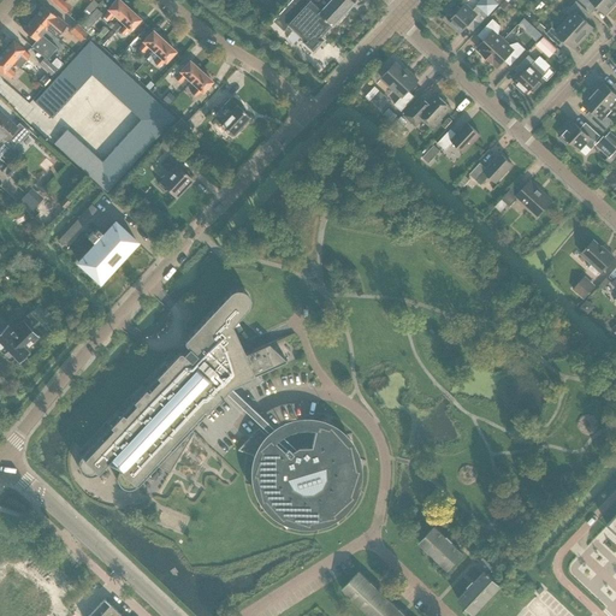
[(51,0),(66,13),(71,7),(69,5),(72,4),(76,0),(51,0)]
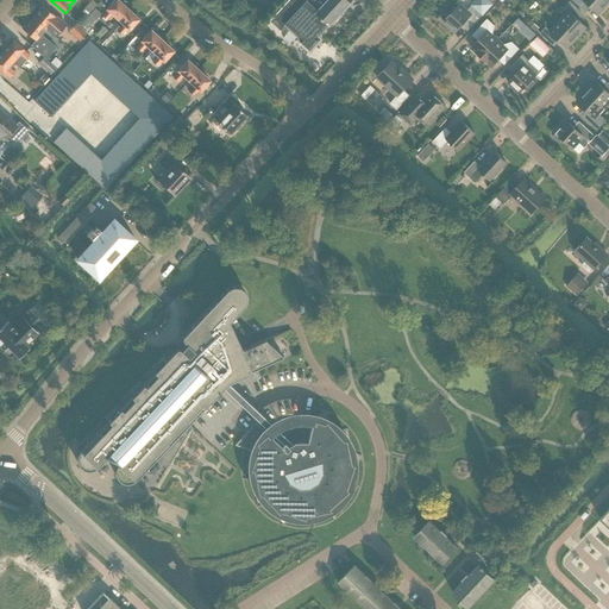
[(88,13),(96,5),(92,0),(85,10),(88,13)]
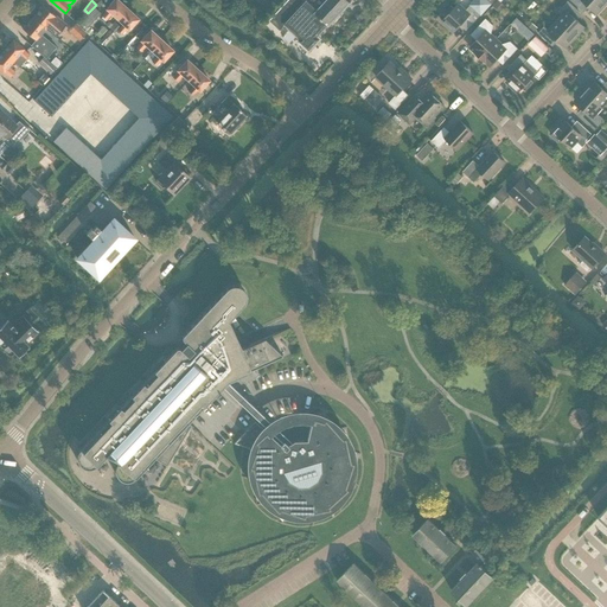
[(112,14),(117,19),(127,8),(117,0),(114,0),(107,8),(107,10),(102,16),(107,20),(112,14)]
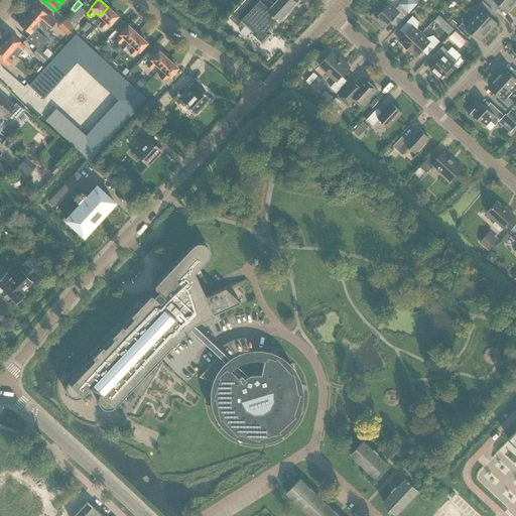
[(245,0),(229,18),(230,18),(238,25),(241,22),(255,34),(254,36),(260,42),(265,37),(267,39),(272,34),(269,32),(279,22),(298,3),(294,0),(245,0)]
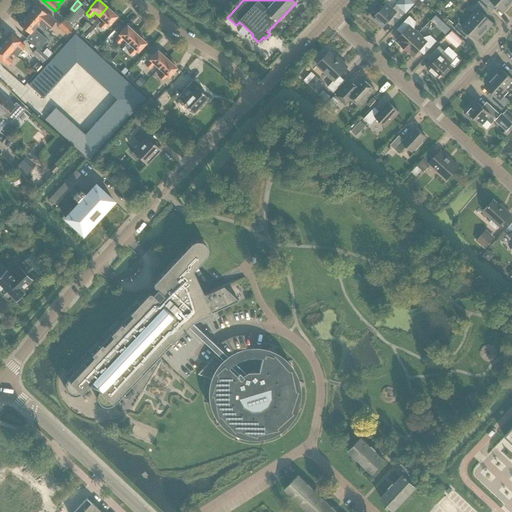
[(399,0),(396,4),(397,5),(393,9),(387,4),(383,7),(380,5),(374,12),(376,15),(373,19),(382,28),(388,21),(393,26),(406,12),(415,3),(411,0),(399,0)]
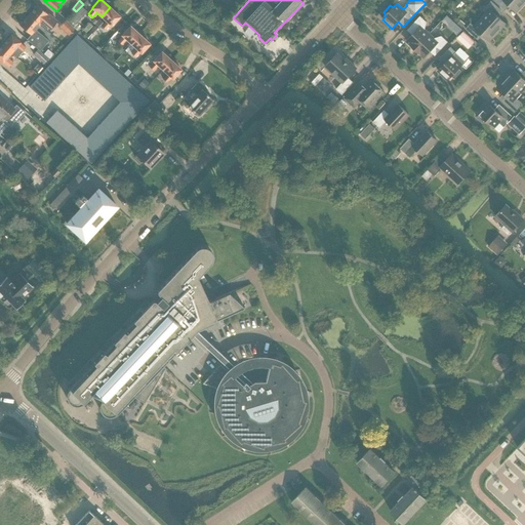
[(492,0),(502,8),(506,4),(508,4),(516,12),(524,3),(520,0),(492,0)]
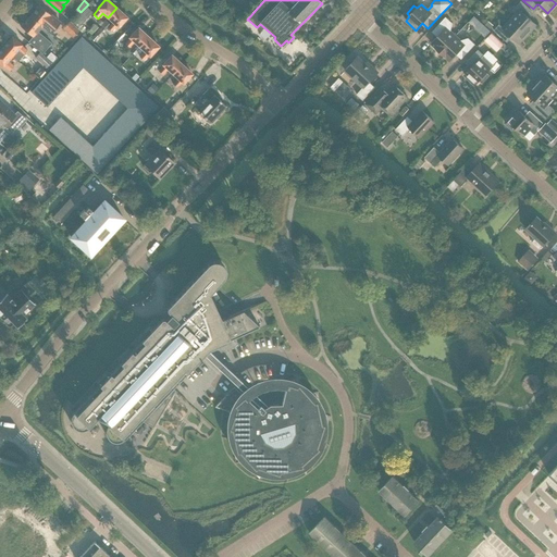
[(462,5),(458,1),(453,7),(458,11),(462,5)]
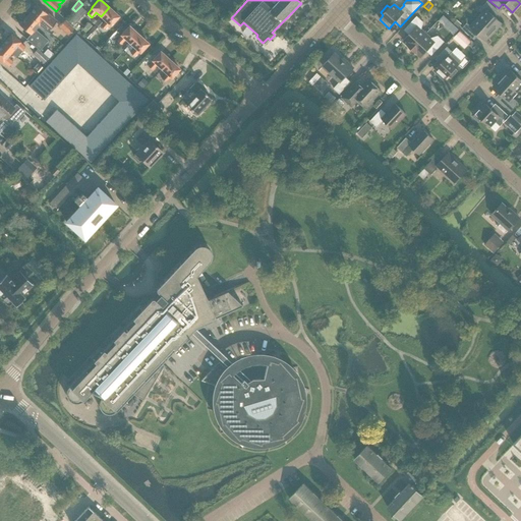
[(482,13),(478,18),(494,33),(502,23),(495,17),(494,16),(494,14),(497,10),(487,1),(479,10),(482,13)]
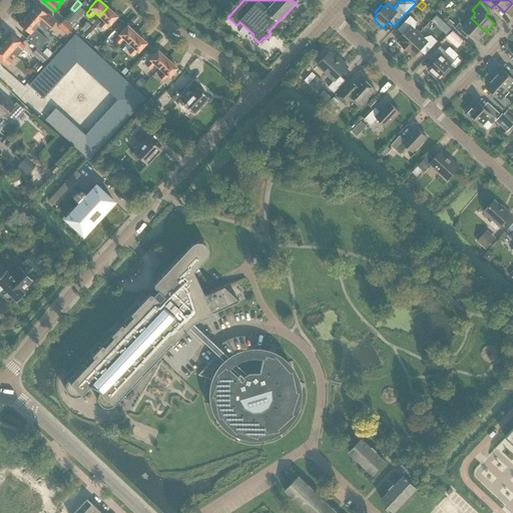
[(27,14),(39,24),(43,19),(51,26),(55,21),(47,14),(36,5),(27,14)]
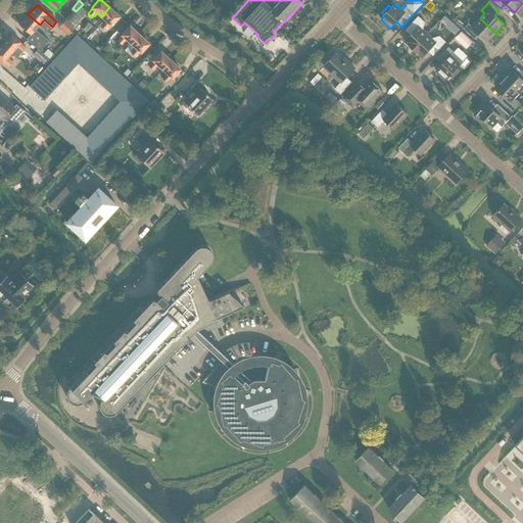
[(75,25),(86,12),(82,7),(70,20),(75,25)]
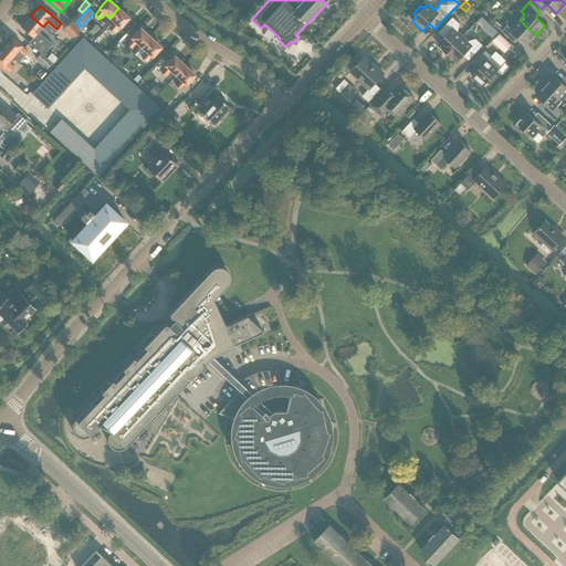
[(118,8),(109,18),(114,22),(108,28),(113,32),(118,25),(121,28),(129,18),(118,8)]
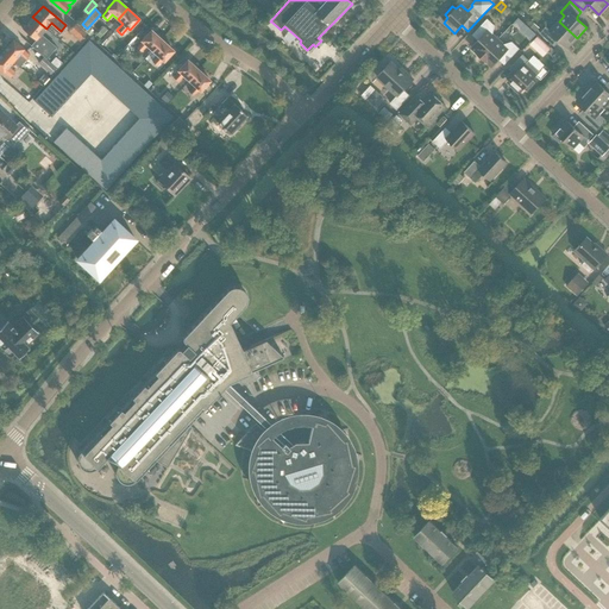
[(41,35),(46,29),(32,17),(23,29),(36,41),(31,46),(41,54),(50,43),(41,35)]
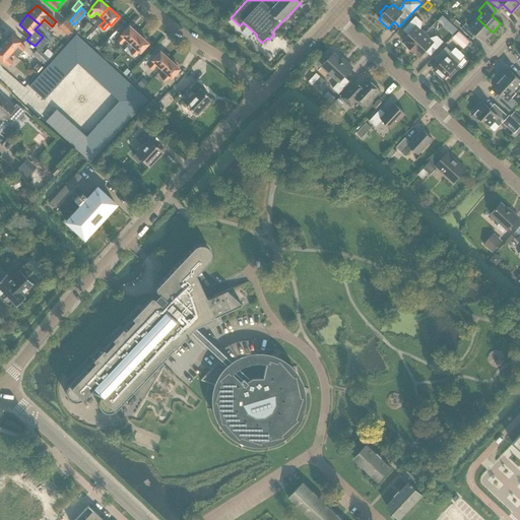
[(411,49),(426,34),(420,29),(423,22),(416,16),(403,29),(408,35),(402,41),(411,49)]
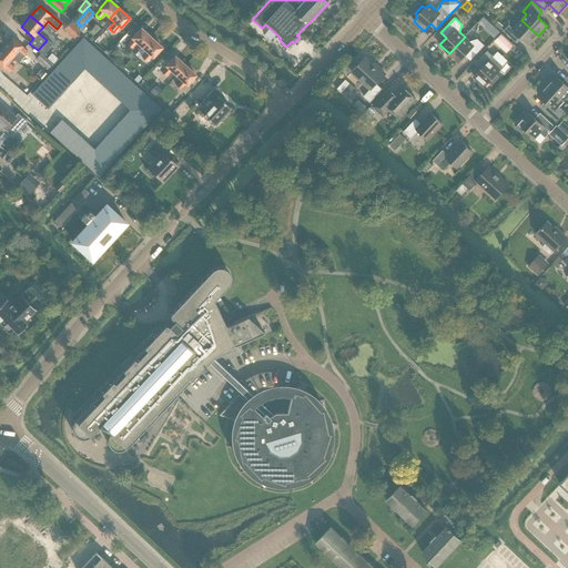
[(509,26),(504,31),(514,41),(518,37),(520,37),(529,44),(538,36),(521,20),(513,29),(509,26)]
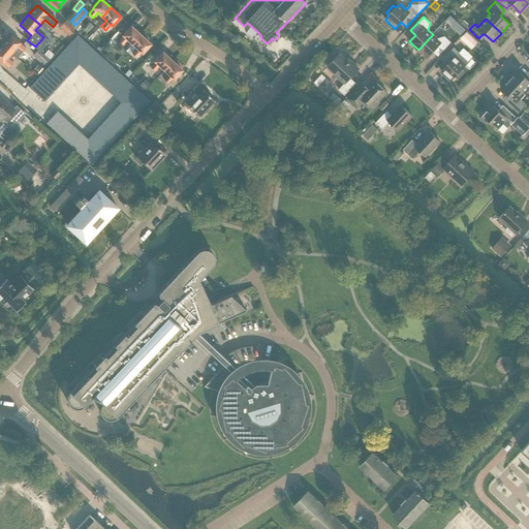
[(69,35),(75,29),(66,21),(60,27),(69,35)]
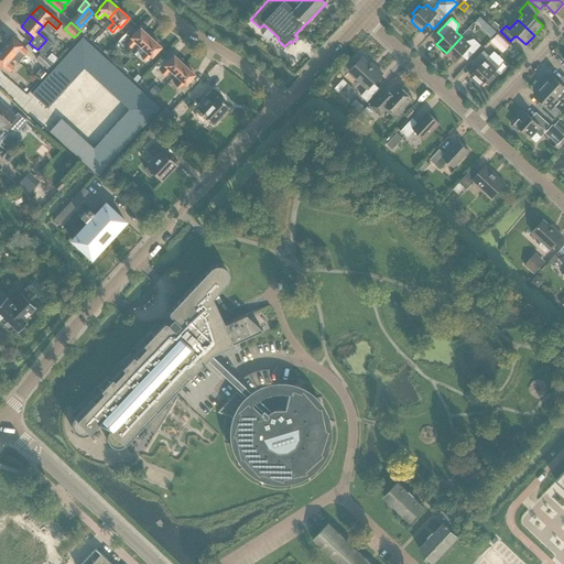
[(88,32),(93,35),(98,30),(95,28),(94,26),(91,30),(90,30),(88,32)]
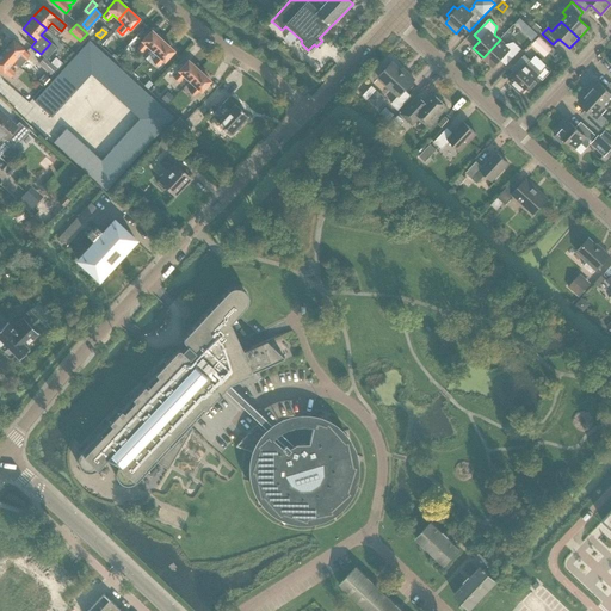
[(115,32),(111,29),(99,42),(103,45),(115,32)]
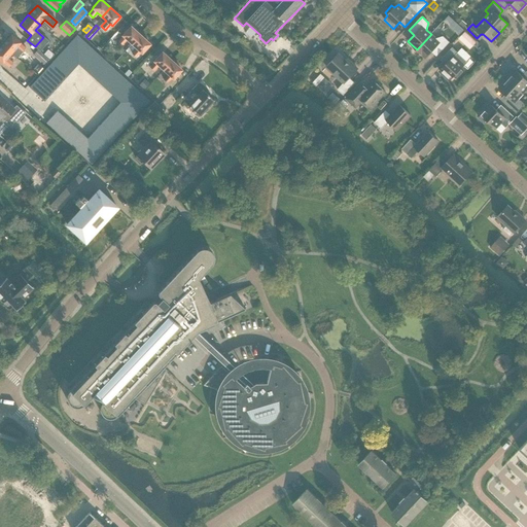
[(132,43),(140,35),(131,26),(123,35),(124,36),(118,41),(123,44),(127,39),(132,43)]
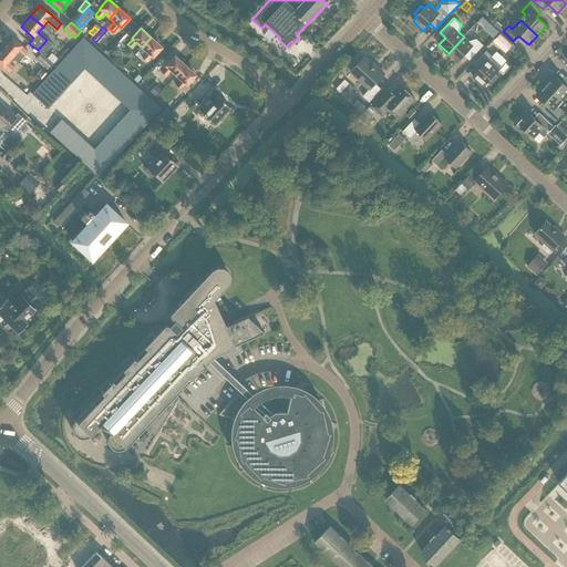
[(498,32),(493,28),(486,34),(492,39),(498,32)]
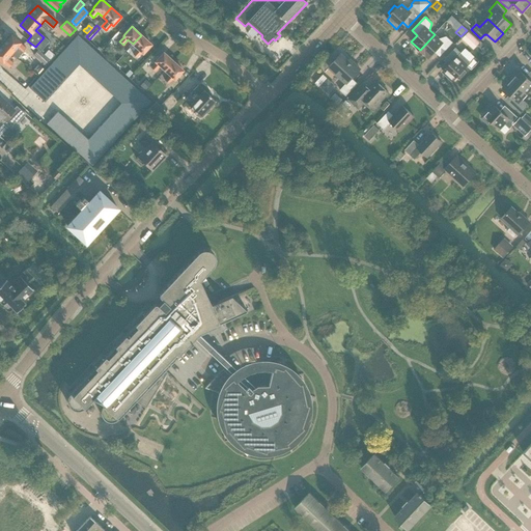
[(462,38),(474,50),(480,43),(469,31),(462,38)]
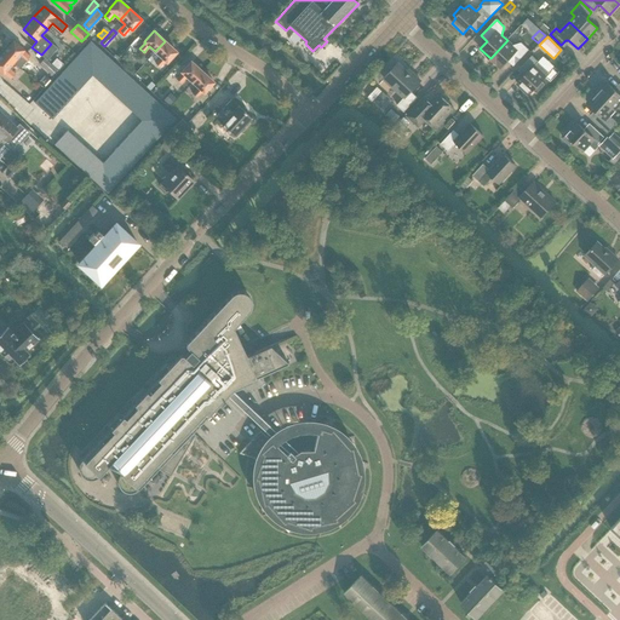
[(512,45),(507,40),(491,58),(500,68),(507,61),(514,67),(529,50),(521,42),(512,45)]
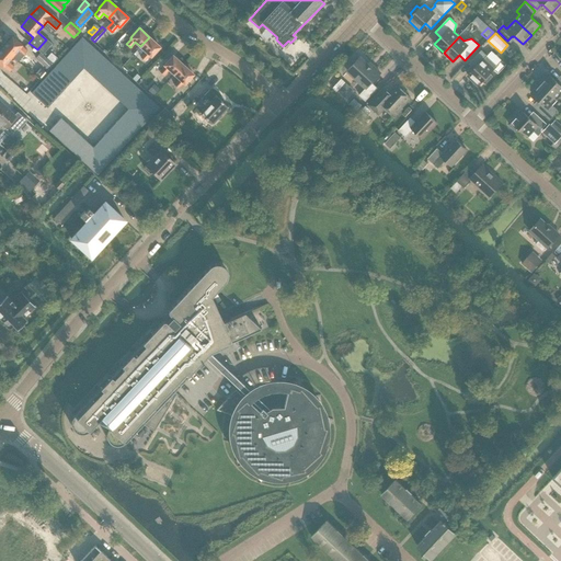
[(12,37),(2,47),(13,56),(19,61),(23,56),(27,50),(22,46),(22,45),(12,37)]
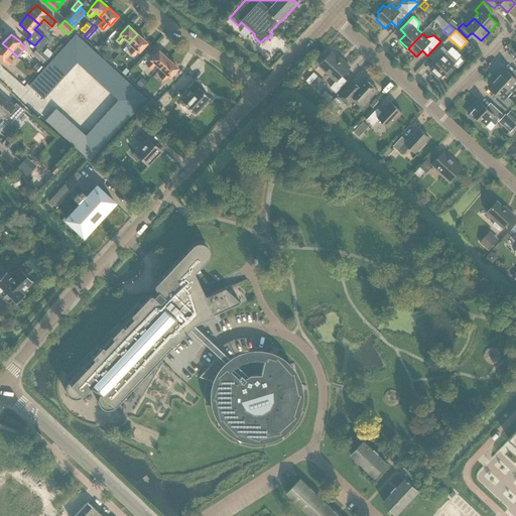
[(76,34),(56,54),(72,68),(77,62),(76,34)]
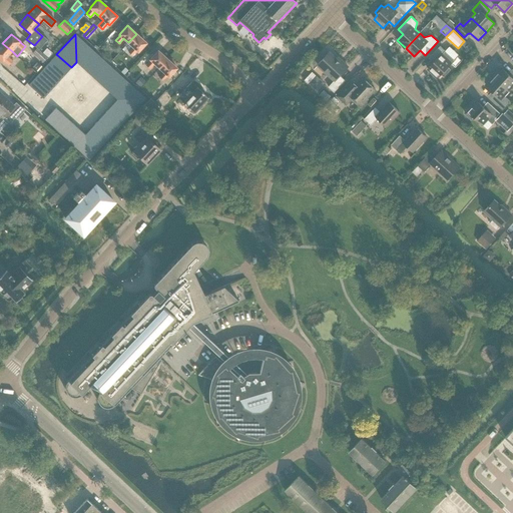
[(95,52),(75,34),(76,62),(82,67),(95,52)]
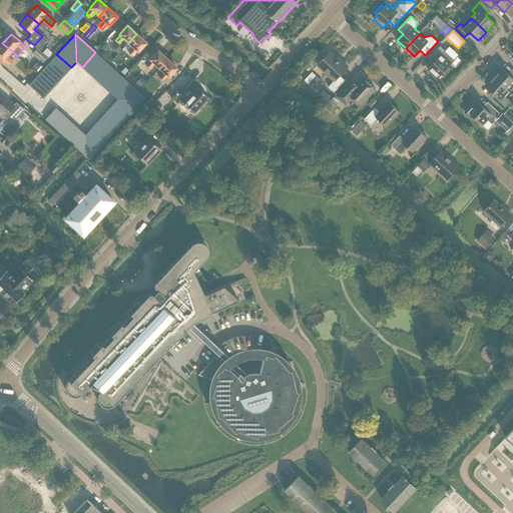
[(146,42),(136,34),(128,42),(133,47),(128,52),(132,55),(137,50),(138,51),(146,42)]
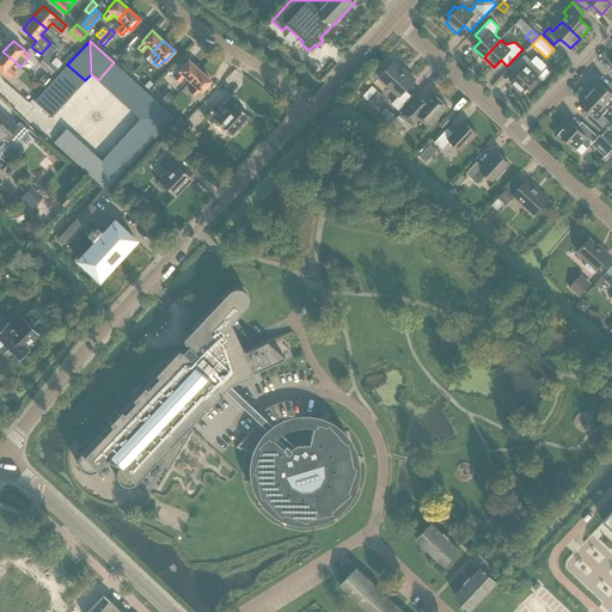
[(14,61),(2,51),(0,55),(0,69),(4,73),(11,78),(16,73),(8,67),(14,61)]
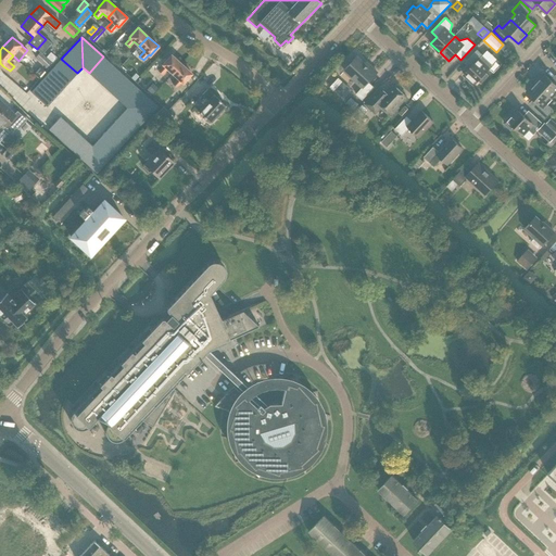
[(490,68),(489,68),(492,64),(477,50),(465,63),(470,68),(464,75),(475,85),(478,80),(481,84),(489,76),(485,73),(490,68)]
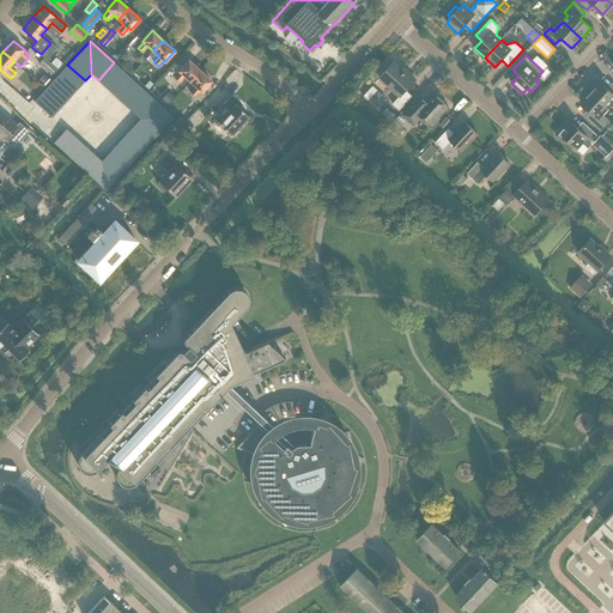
[(56,68),(44,58),(38,64),(52,74),(56,68)]
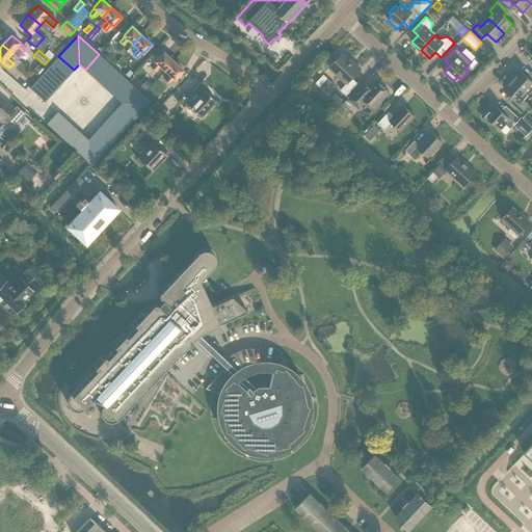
[(44,54),(44,55),(49,59),(50,60),(50,59),(54,55),(48,50),(47,52),(46,52),(46,53),(44,54)]
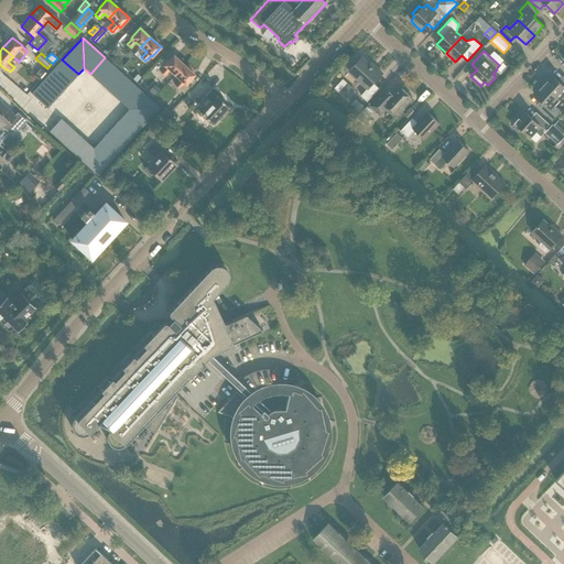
[(170,71),(175,75),(184,65),(173,56),(164,65),(165,66),(161,72),(164,76),(170,71)]
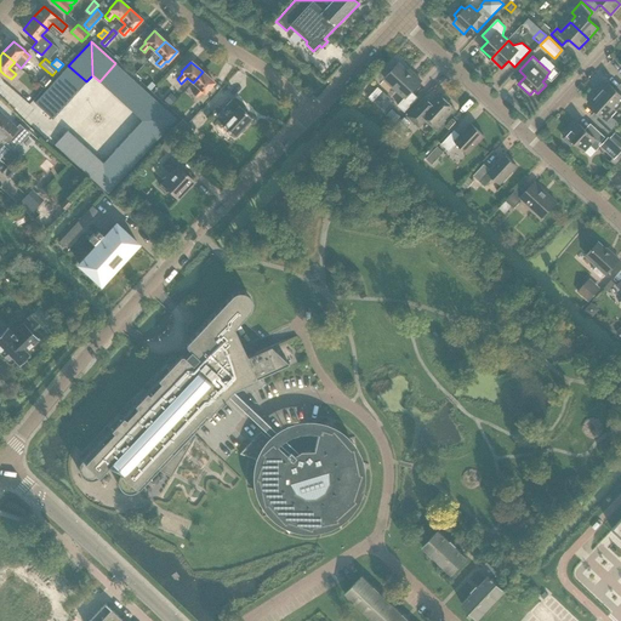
[(123,70),(115,63),(100,81),(107,87),(123,70)]
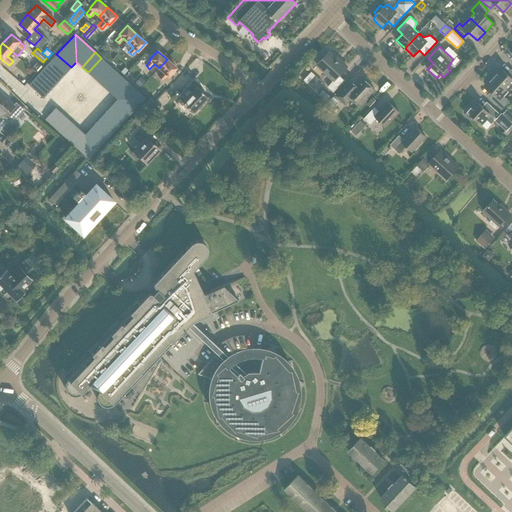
[(328,87),(334,92),(344,81),(339,76),(347,67),(341,61),(339,62),(329,53),(317,65),(334,81),(328,87)]
